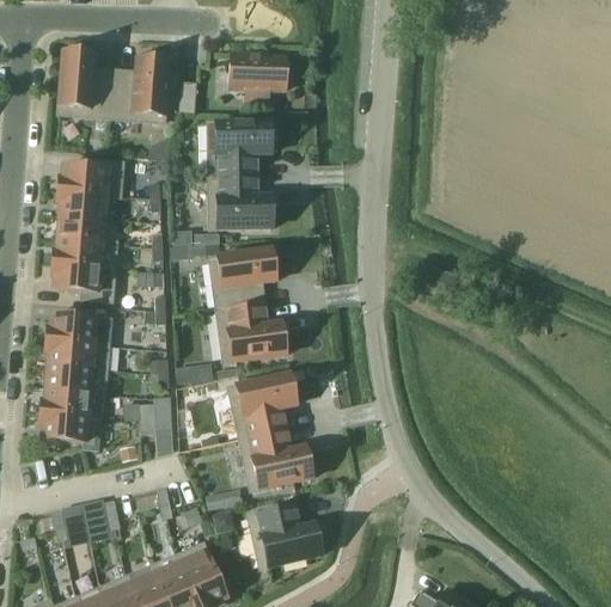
[(62,53),(57,114),(110,118),(114,72),(91,69),(92,55),(62,53)]
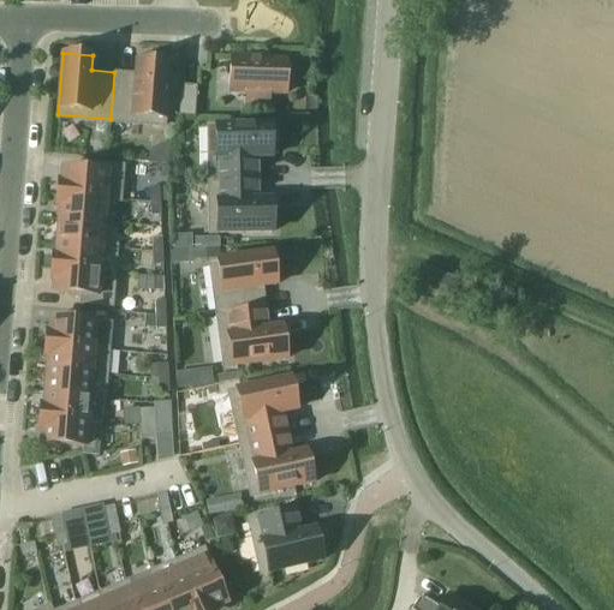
[(285,65),(286,60),(252,59),(252,55),(231,54),(230,89),(246,90),(245,101),(268,102),(268,90),(285,91),(285,87),(288,87),(290,65),(285,65)]
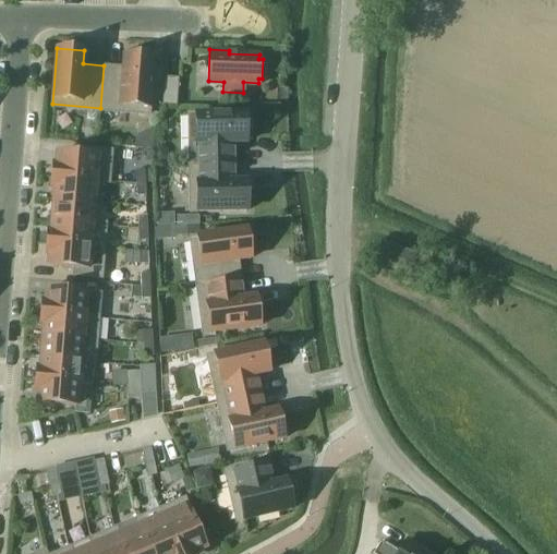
[(104,65),(100,108),(148,111),(153,56),(124,53),(123,67),(104,65)]
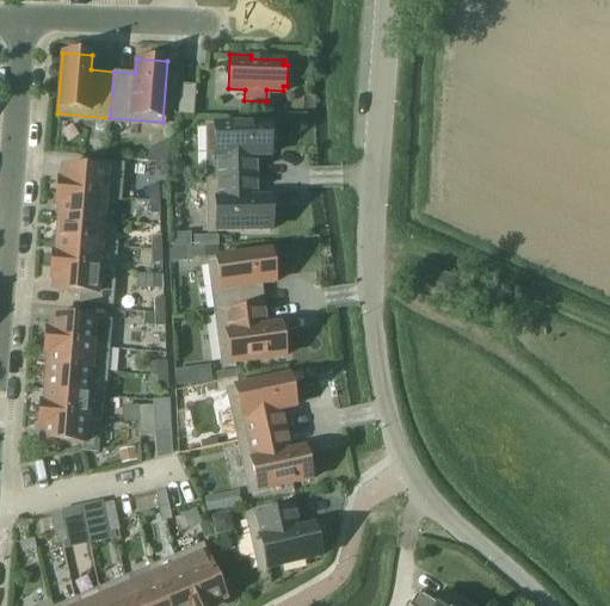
[(192,115),(195,82),(179,81),(177,113),(192,115)]
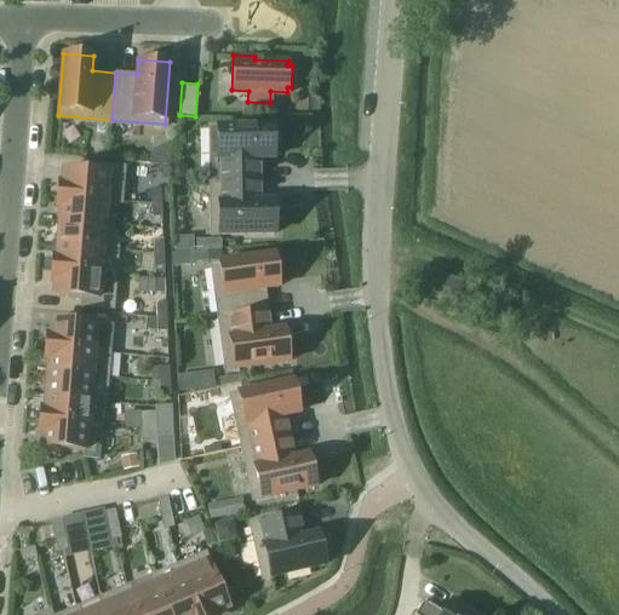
[(211,179),(258,178),(258,156),(273,155),(273,125),(210,126),(211,179)]
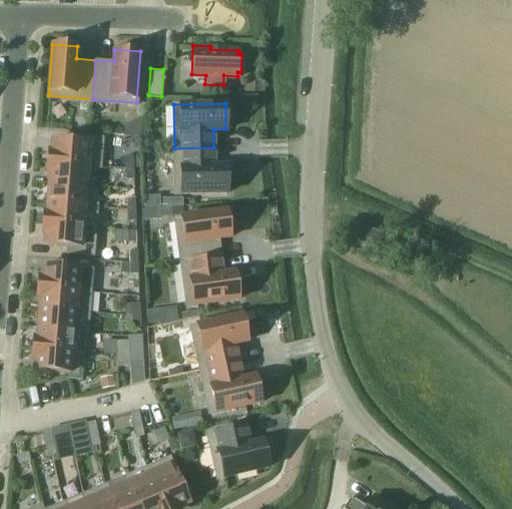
[(124,127),(123,133),(139,134),(140,118),(134,118),(124,127)]
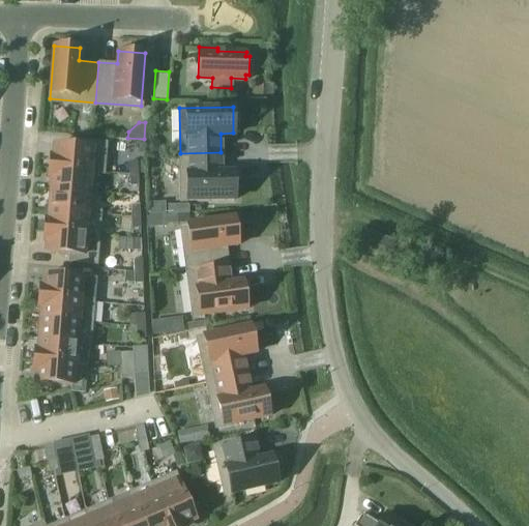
[(53,154),(50,154),(49,165),(103,169),(105,142),(79,140),(79,146),(54,144),(53,154)]
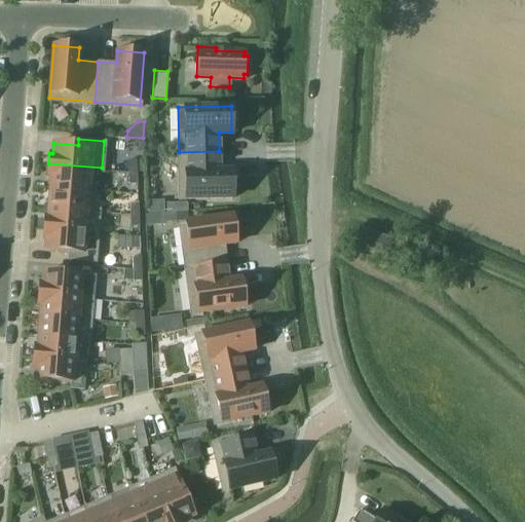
[(232,170),(219,170),(219,151),(179,152),(179,197),(232,196),(232,170)]
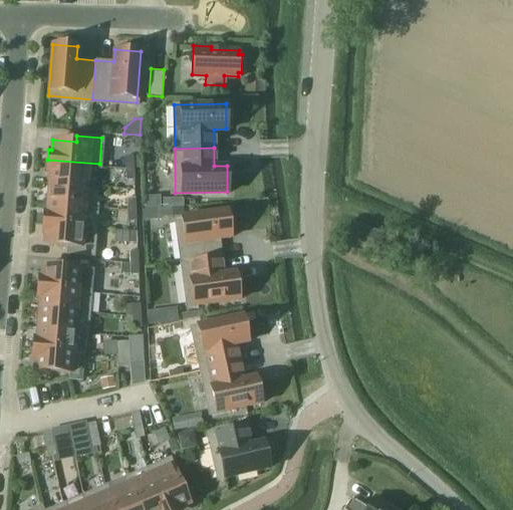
[(125,167),(134,167),(133,155),(124,155),(125,167)]
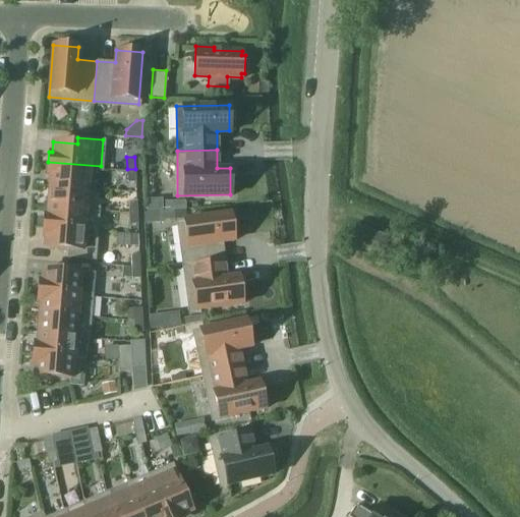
[(101,168),(101,166),(48,162),(47,173),(50,174),(49,183),(87,185),(89,167),(101,168)]
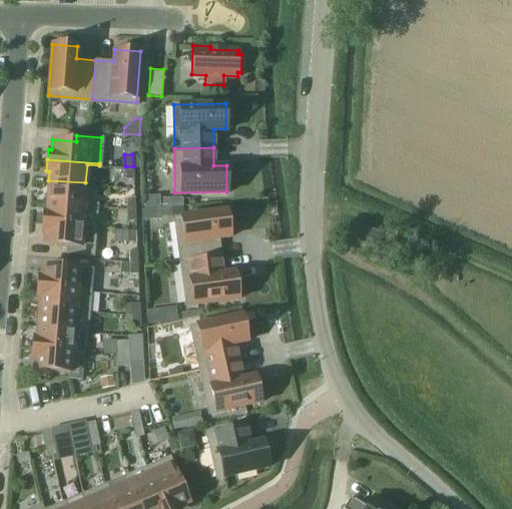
[(133,177),(133,166),(125,166),(125,178),(133,177)]
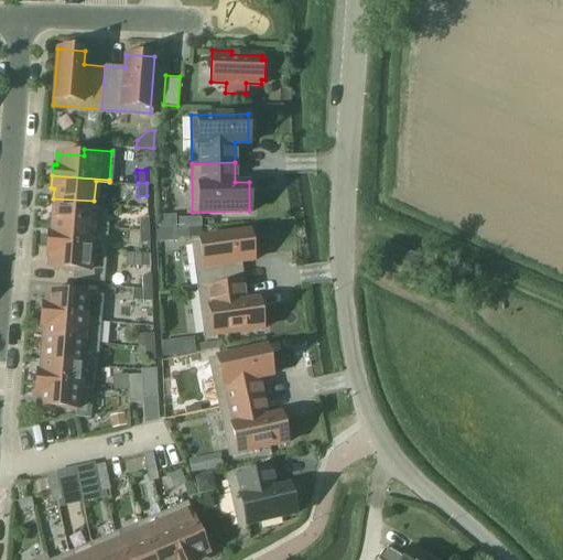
[(100,202),(94,201),(53,198),(52,221),(106,225),(99,224),(100,202)]
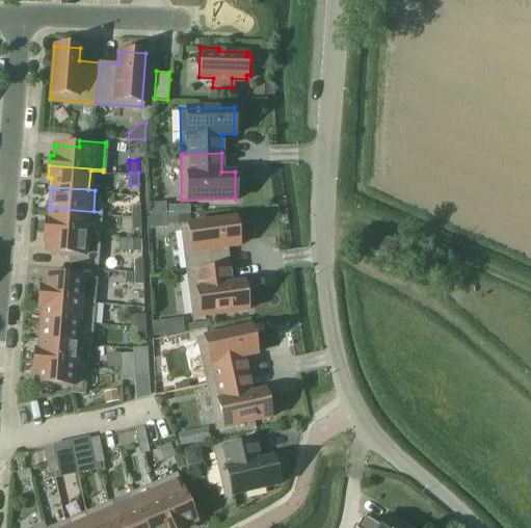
[(131,215),(140,215),(139,203),(131,203),(131,215)]
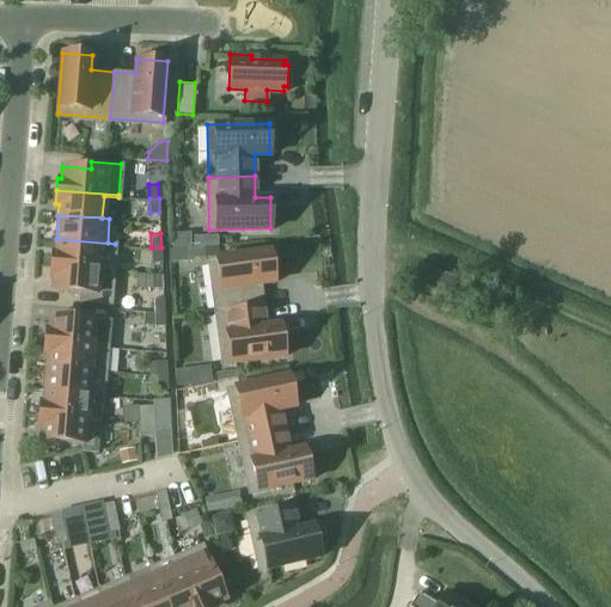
[(115,244),(56,239),(55,252),(52,251),(50,264),(112,269),(115,244)]
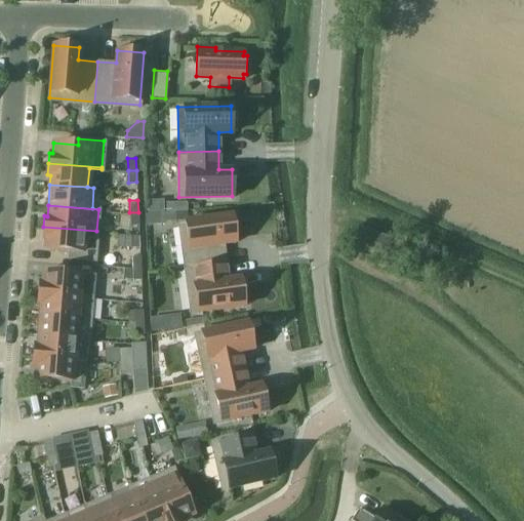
[(175,210),(145,212),(145,223),(161,223),(161,221),(175,219),(175,210)]
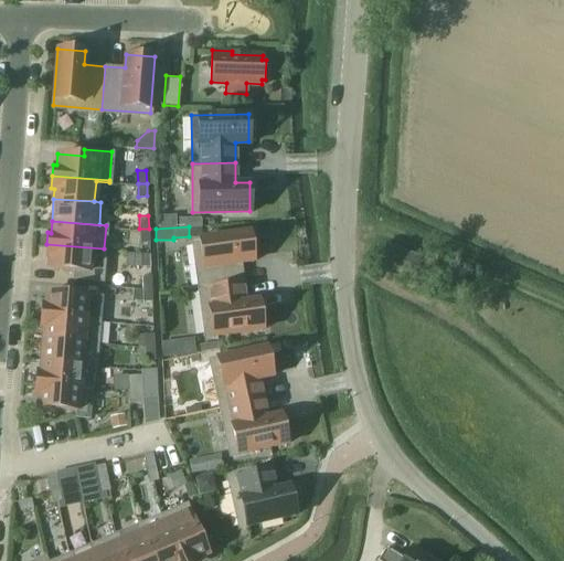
[(149,241),(149,229),(139,229),(140,242),(149,241)]
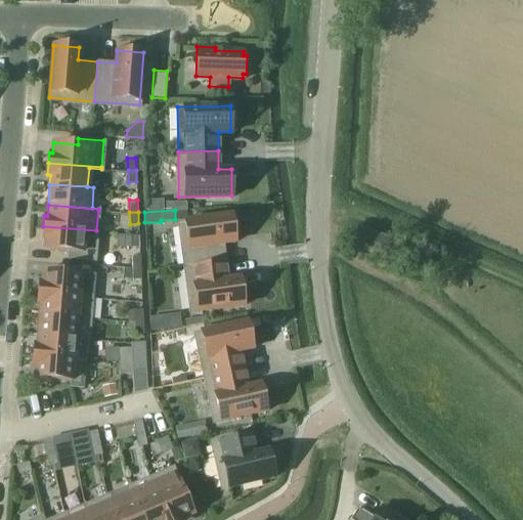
[(184,266),(224,261),(222,243),(234,241),(231,214),(178,221),(184,266)]
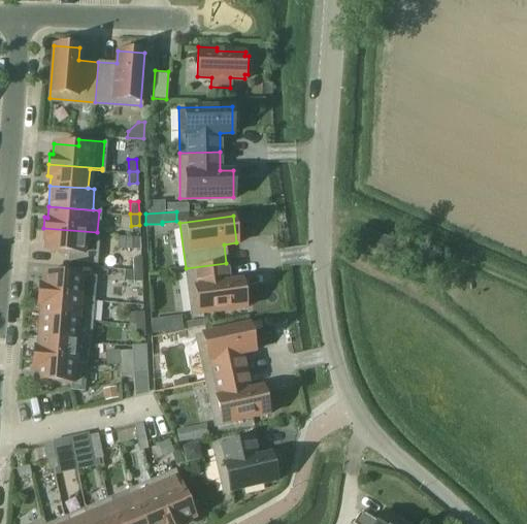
[(97,232),(43,228),(43,238),(45,239),(44,250),(70,252),(69,258),(95,260),(97,232)]
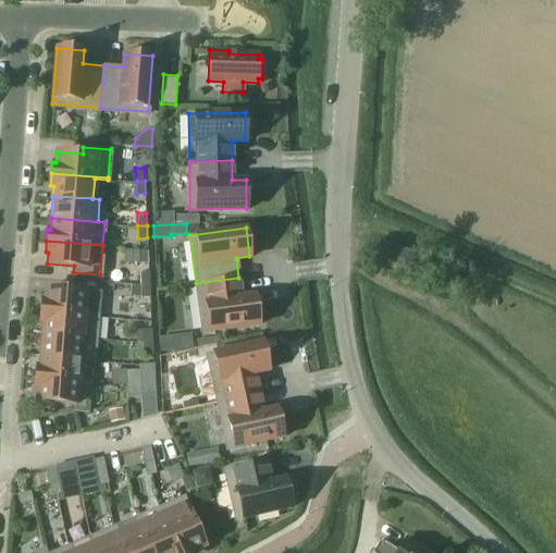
[(140,283),(149,284),(149,270),(139,270),(140,283)]
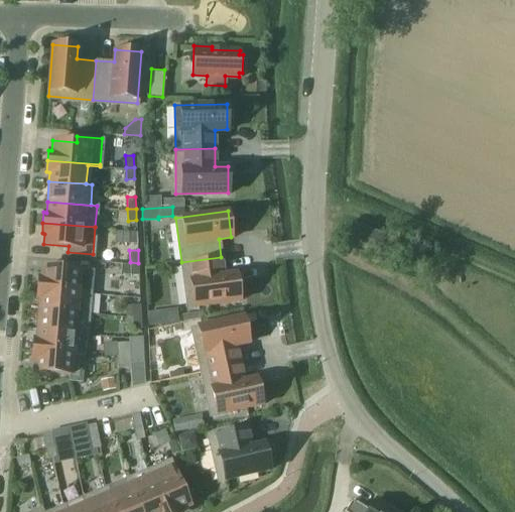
[(187,306),(239,299),(236,273),(224,275),(221,257),(181,262),(187,306)]
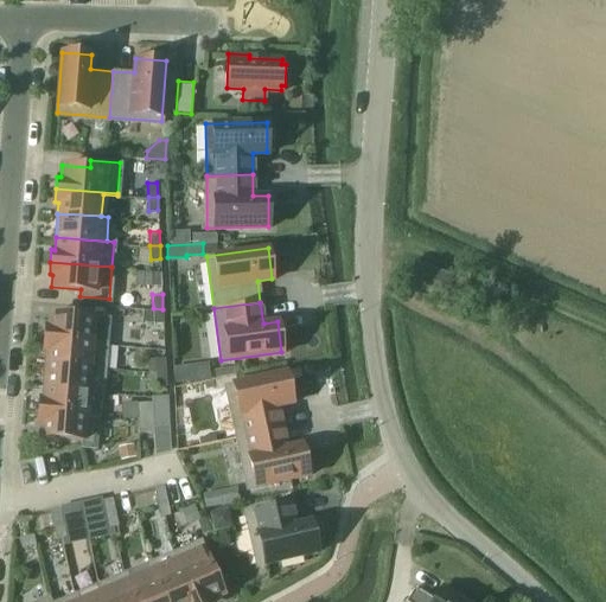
[(164,322),(163,309),(153,308),(153,322),(164,322)]
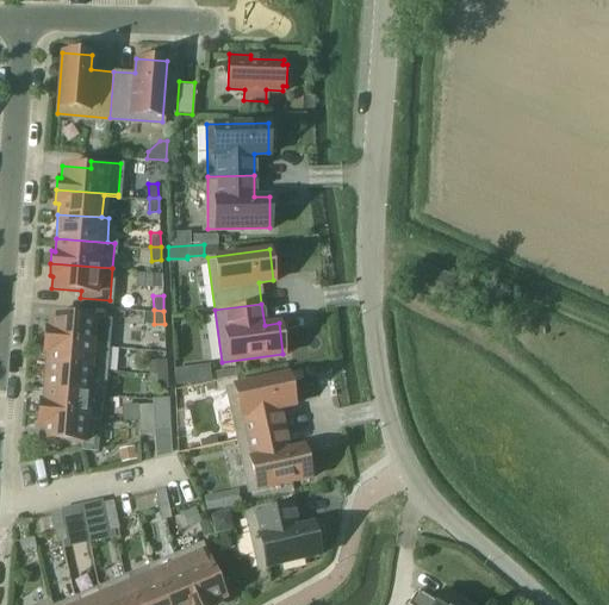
[(45,328),(44,340),(92,343),(106,344),(109,319),(94,318),(50,315),(49,328),(45,328)]
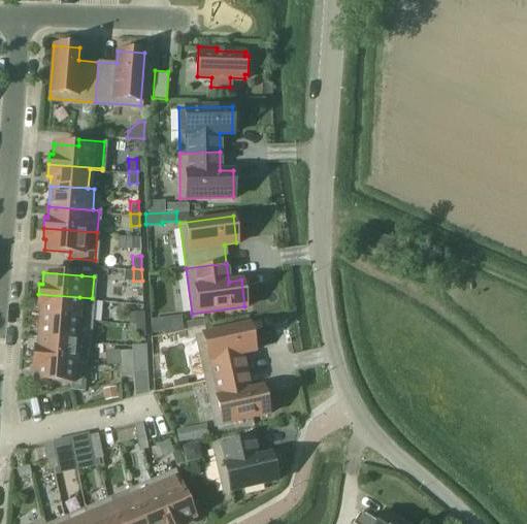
[(92,299),(38,294),(37,305),(40,305),(39,316),(90,320),(92,299)]
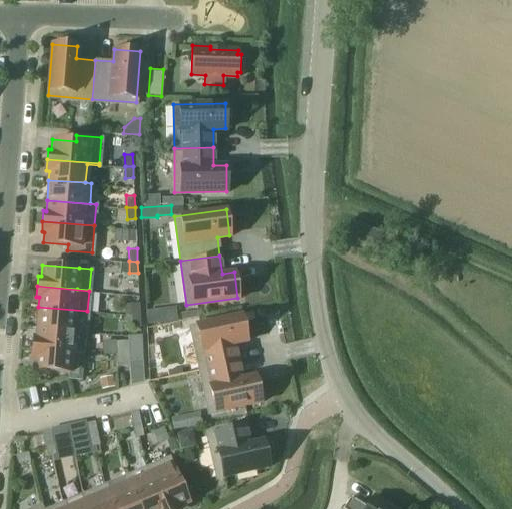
[(131,315),(140,314),(139,302),(131,302),(131,315)]
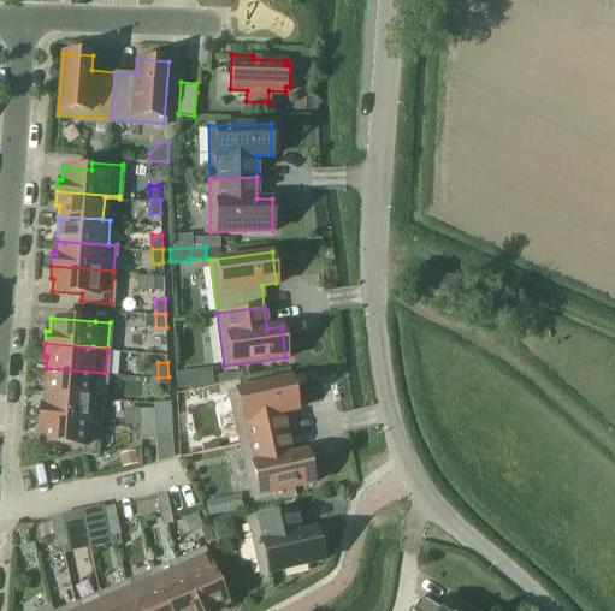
[(45,392),(104,397),(105,373),(46,368),(45,392)]
